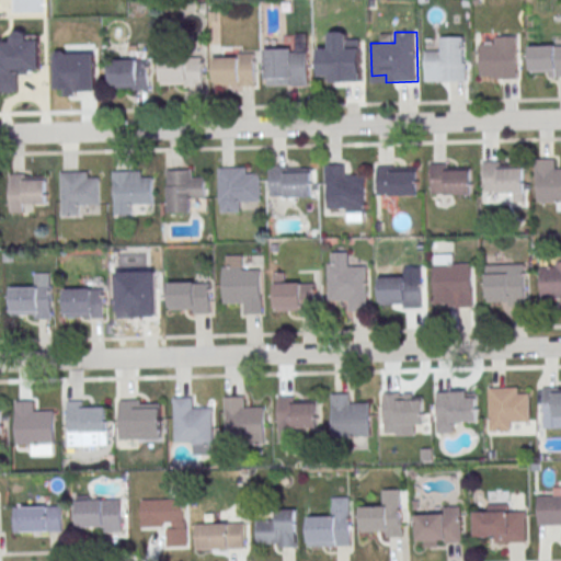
[(0,92),(20,92),(20,70),(41,70),(41,33),(11,33),(11,43),(0,42),(0,92)]
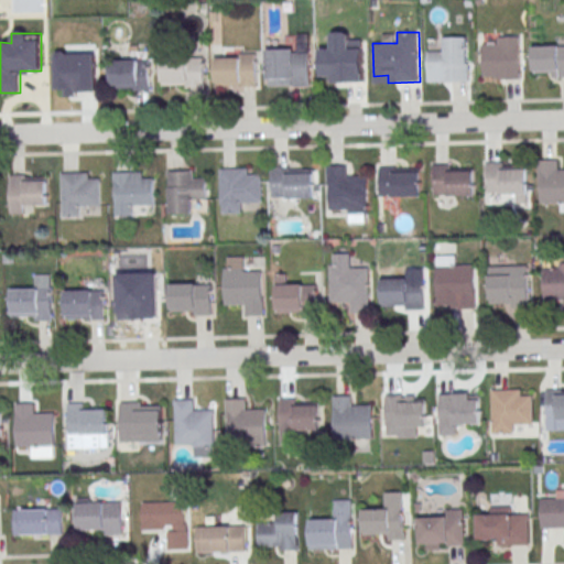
[(520,35),(520,78),(496,79),(496,76),(484,76),(483,44),(499,43),(498,36),(520,35)]
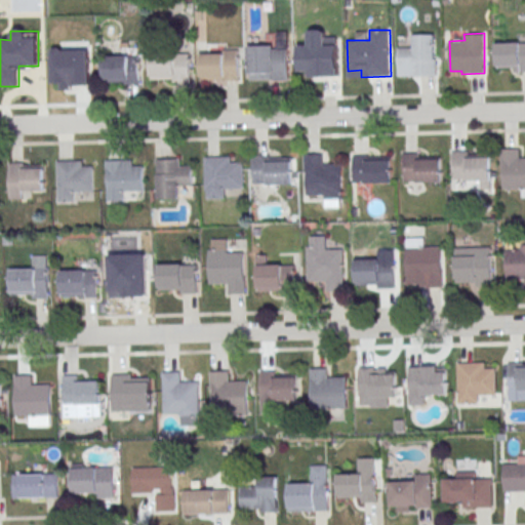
[(397,47),(397,68),(410,68),(410,76),(438,76),(438,57),(436,58),(435,34),(412,34),(412,47),(397,47)]
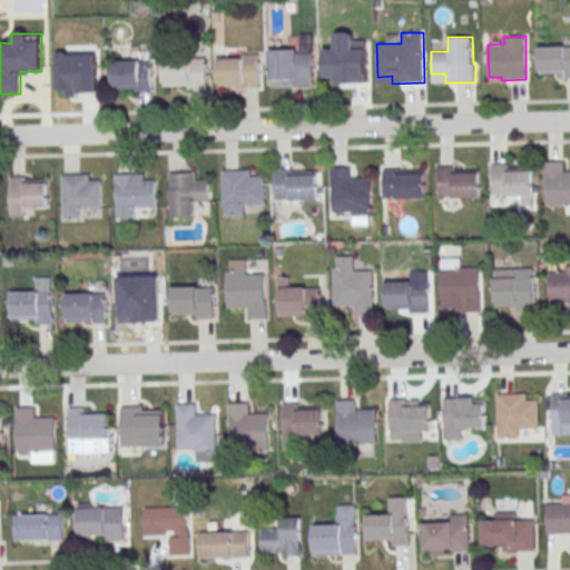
[(323,50),(324,78),(336,78),(336,85),(369,84),(367,39),(351,39),(351,49),(323,50)]
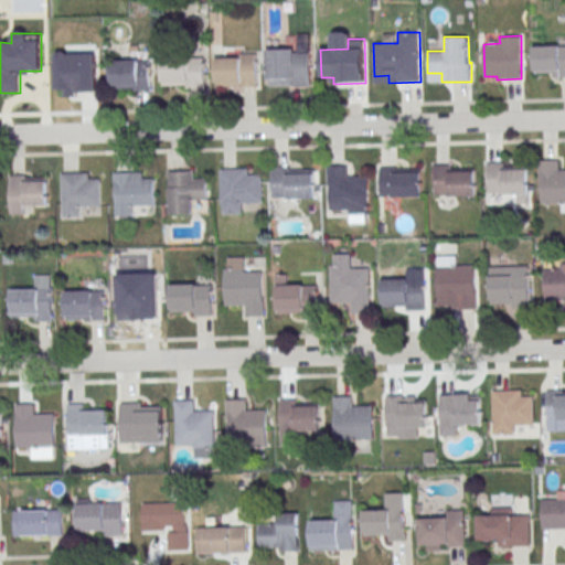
[(533,46),(564,45),(564,77),(553,78),(553,72),(534,73),(533,46)]
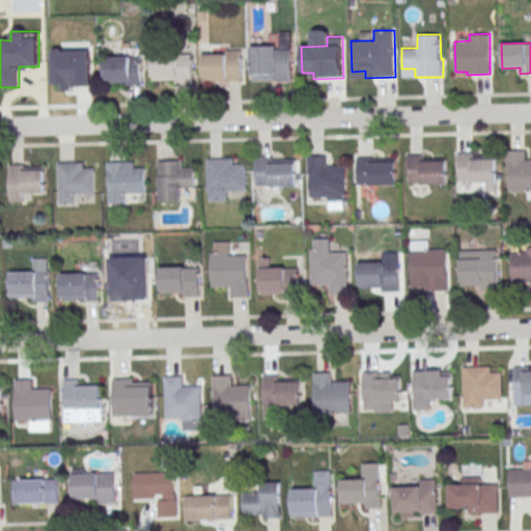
[(252,46),(277,46),(277,50),(291,49),(292,80),(278,81),(278,80),(253,80),(252,46)]
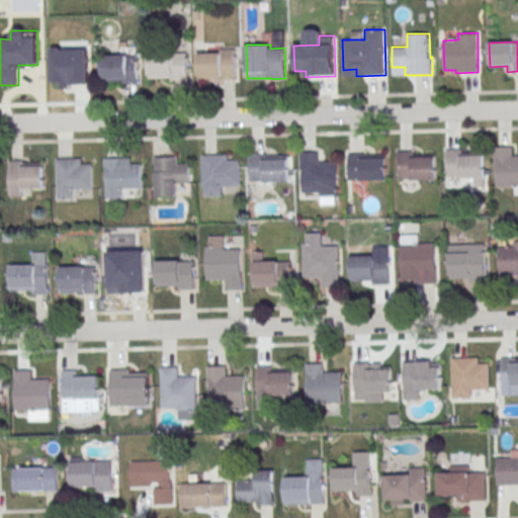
[(195,52),(235,50),(237,79),(213,80),(213,75),(196,76),(195,52)]
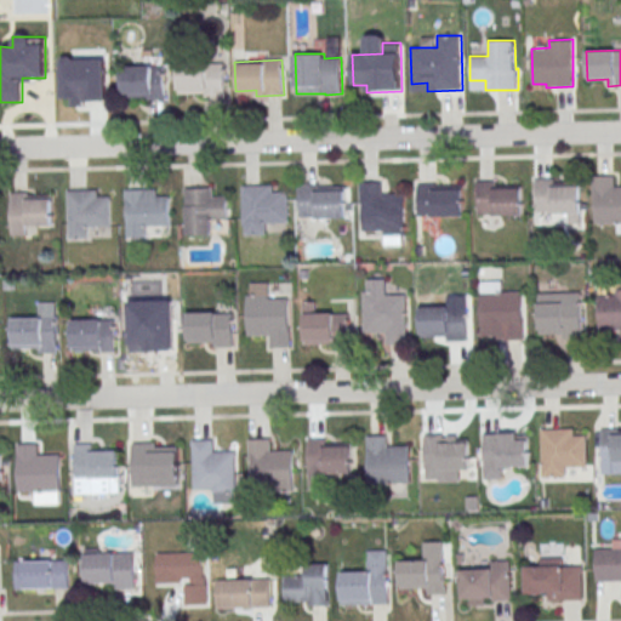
[(177,62),(209,61),(209,63),(224,62),(226,95),(205,96),(205,92),(180,93),(177,62)]
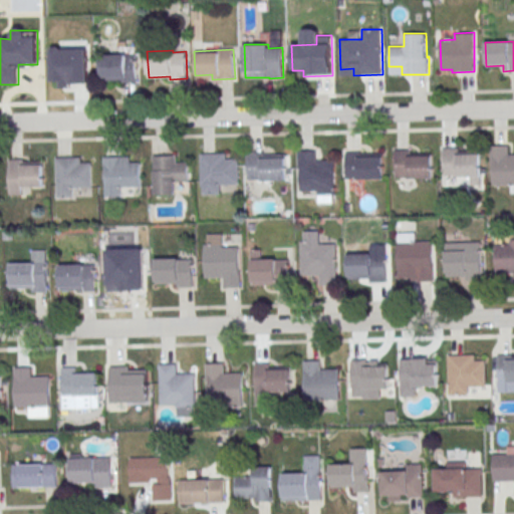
[(101,53),(126,53),(126,54),(136,54),(137,81),(122,81),(122,78),(101,79),(101,53)]
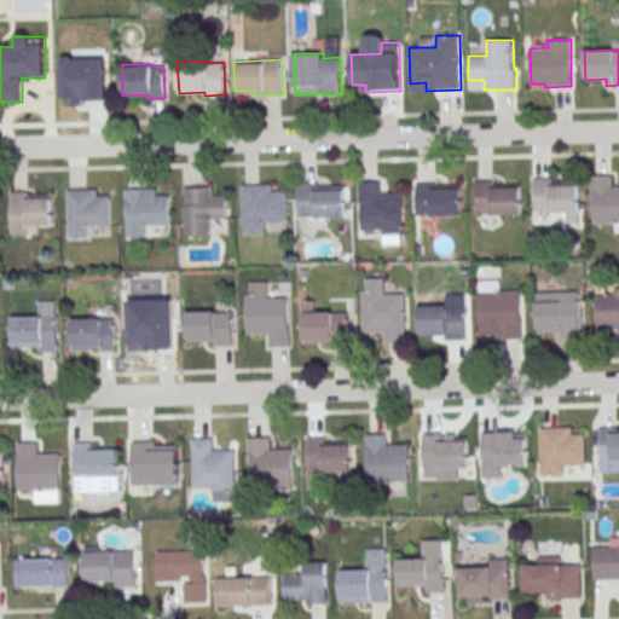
[(63,67),(93,67),(93,68),(104,68),(105,100),(88,100),(88,97),(63,98),(63,67)]
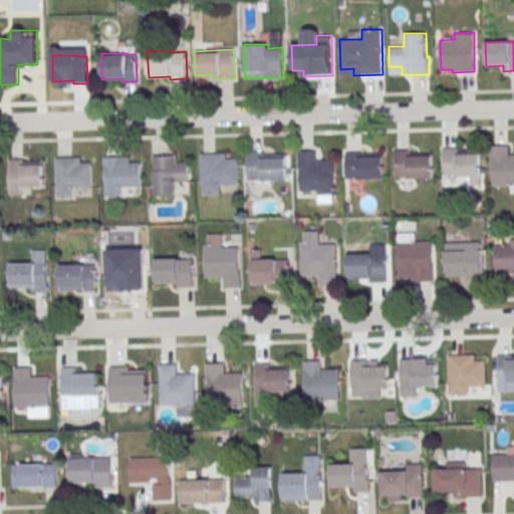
[(491,146),(492,186),(513,185),(513,154),(509,155),(509,146),(491,146)]
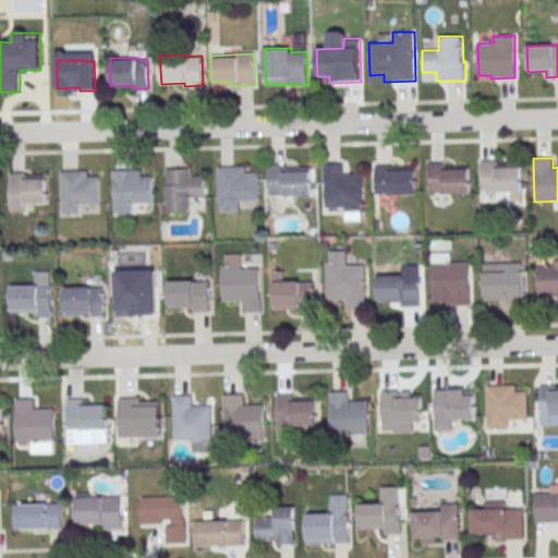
[(481,160),(482,190),(522,190),(521,166),(497,166),(497,160),(481,160)]
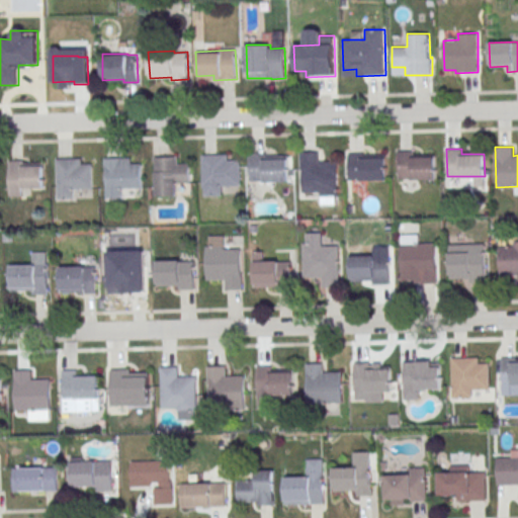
[(340,162),(320,162),(320,152),(300,152),(300,195),(321,195),(321,204),(340,204),(340,162)]
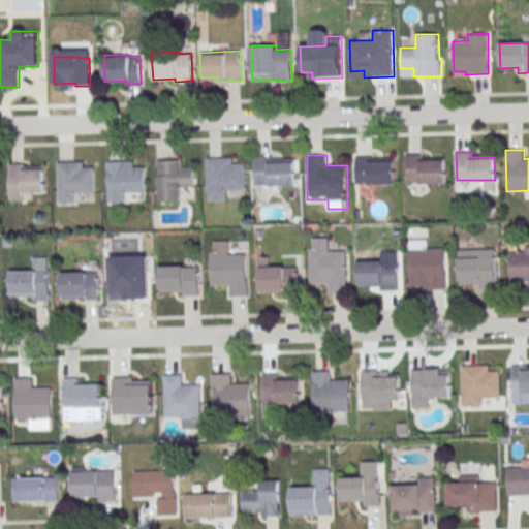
[(406,155),(407,183),(445,182),(445,159),(423,159),(422,155),(406,155)]
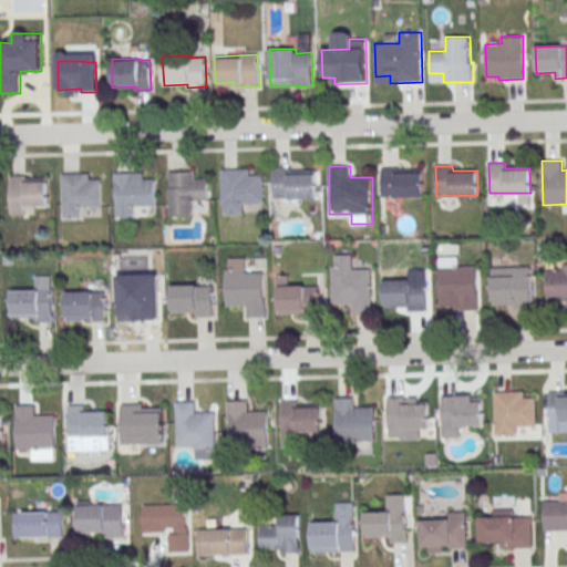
[(381,167),(381,197),(422,196),(422,172),(398,173),(398,167),(381,167)]
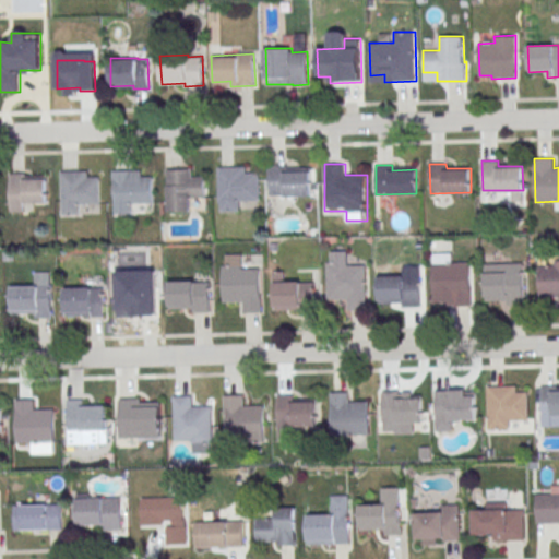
[(270,166),(270,197),(313,195),(312,170),(286,170),(286,166),(270,166)]
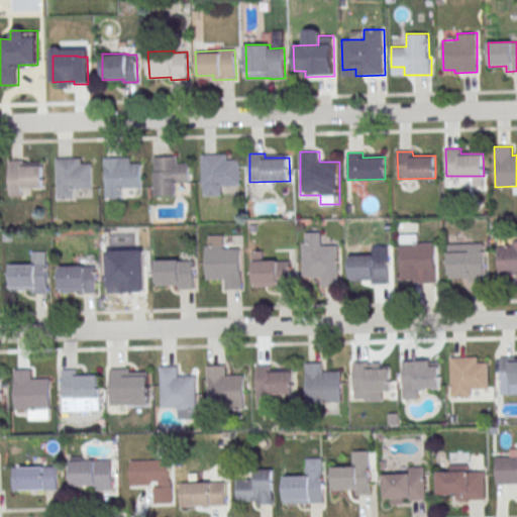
[(201,154),(227,154),(227,160),(239,160),(240,186),(222,186),(222,195),(204,196),(203,187),(202,187),(201,154)]
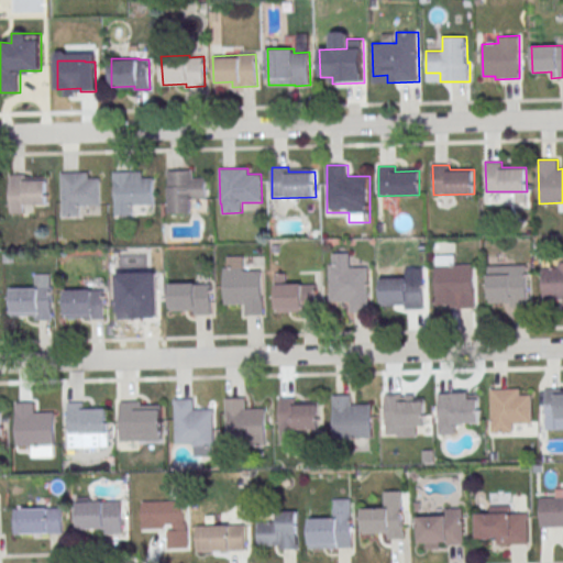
[(167,170),(168,213),(191,212),(191,199),(207,199),(206,177),(192,178),(192,169),(167,170)]
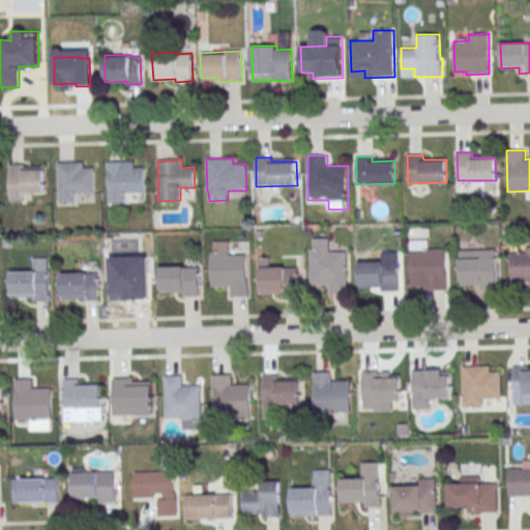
[(58,163),(58,203),(76,203),(75,194),(94,194),(93,168),(83,168),(83,162),(58,163)]
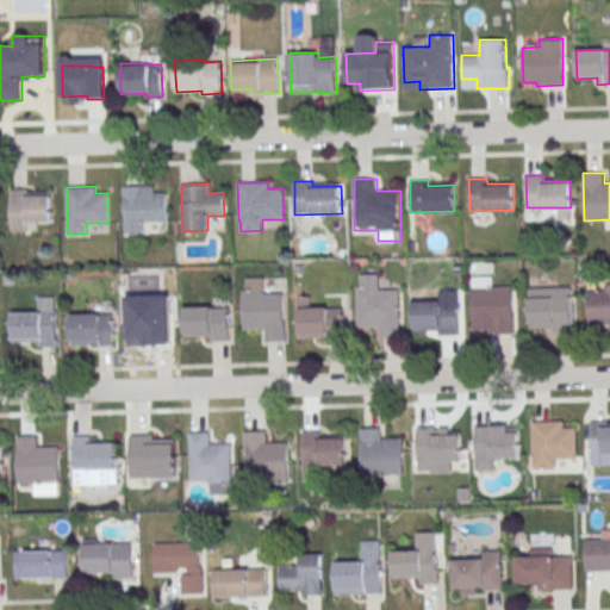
[(124,186),(124,234),(144,232),(144,222),(166,222),(165,192),(153,193),(153,186),(124,186)]
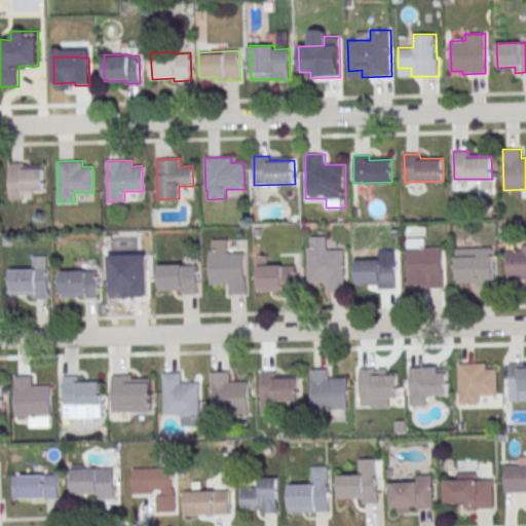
[(9,163),(10,200),(23,199),(23,191),(44,190),(44,167),(25,168),(25,163),(9,163)]
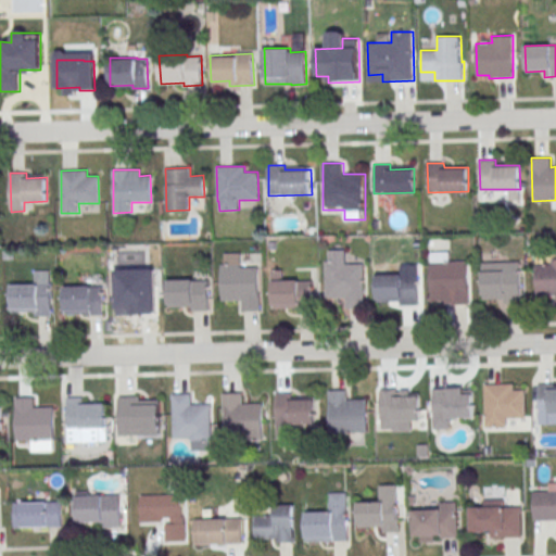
[(534,264),(535,295),(555,295),(555,258),(551,260),(551,264),(534,264)]
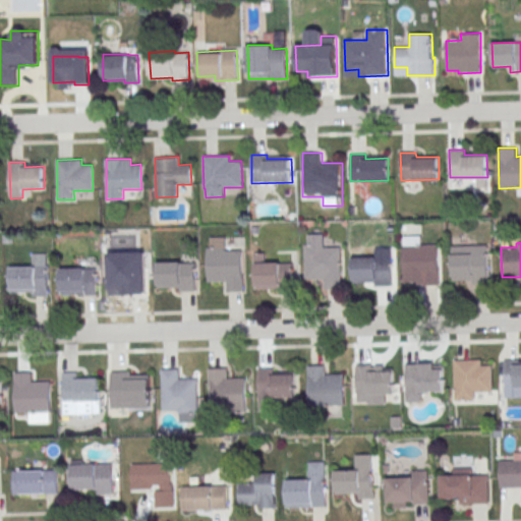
[(402,245),(440,244),(441,285),(422,286),(422,276),(403,277),(402,245)]
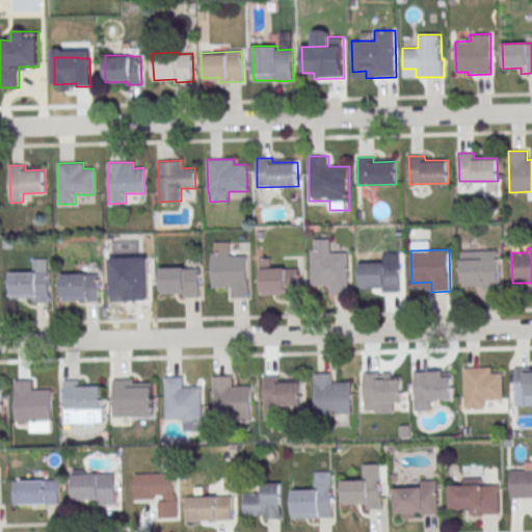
[(312,250),(313,285),(331,284),(331,295),(350,294),(349,253),(330,253),(330,250),(312,250)]
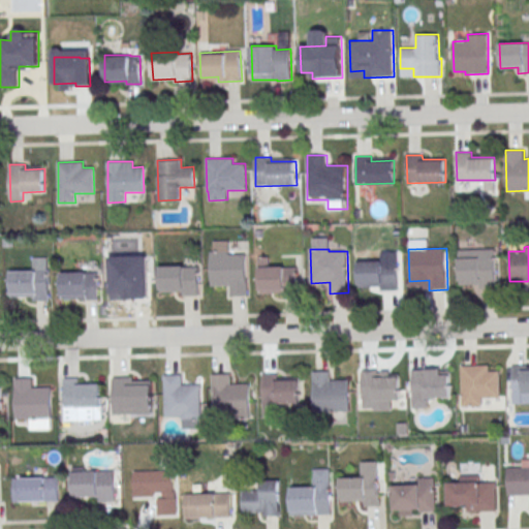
[(459,250),(495,249),(496,287),(480,287),(479,284),(460,285),(459,250)]
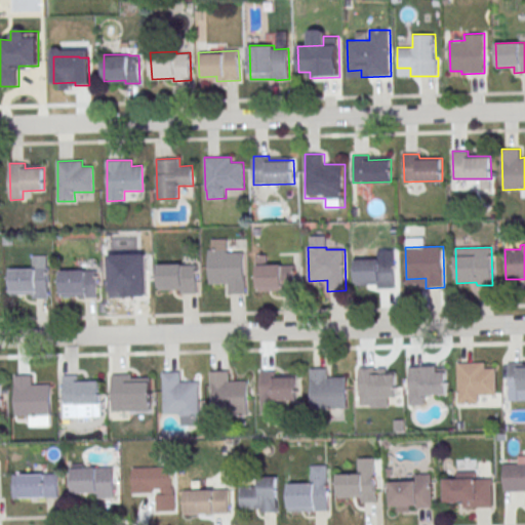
[(208,250),(209,284),(228,283),(228,294),(246,293),(245,252),(227,252),(227,250),(208,250)]
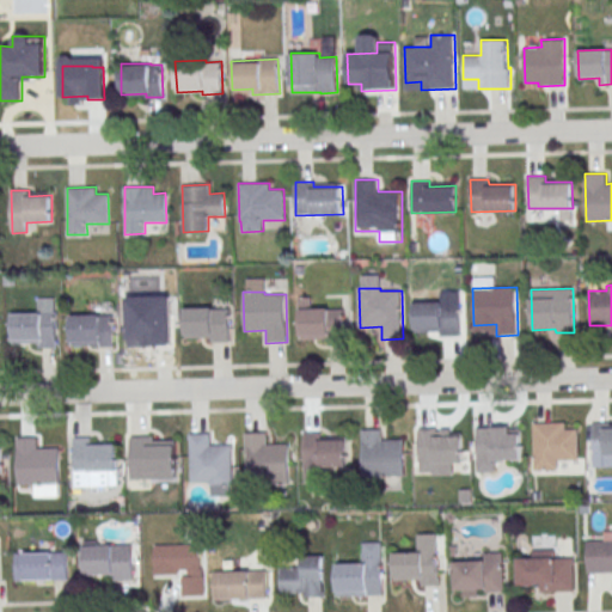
[(461,336),(461,293),(436,293),(436,304),(414,304),(414,336),(461,336)]
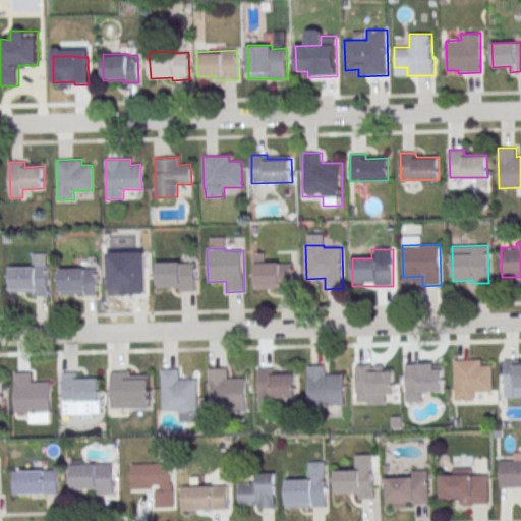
[(108,252),(145,251),(147,294),(127,295),(126,286),(109,286),(108,252)]
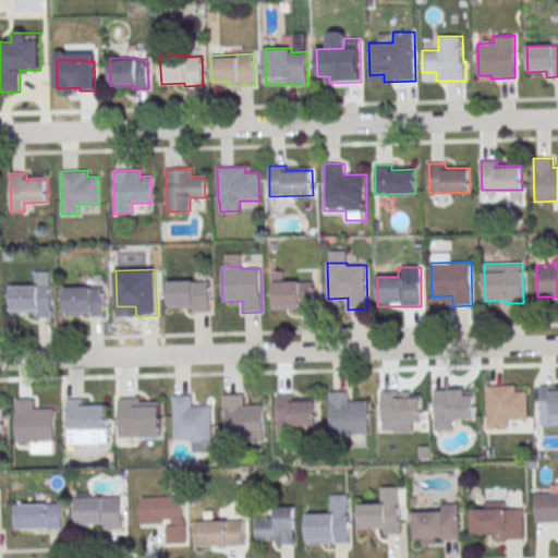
[(11,284),(11,317),(51,317),(51,273),(36,273),(36,284),(11,284)]
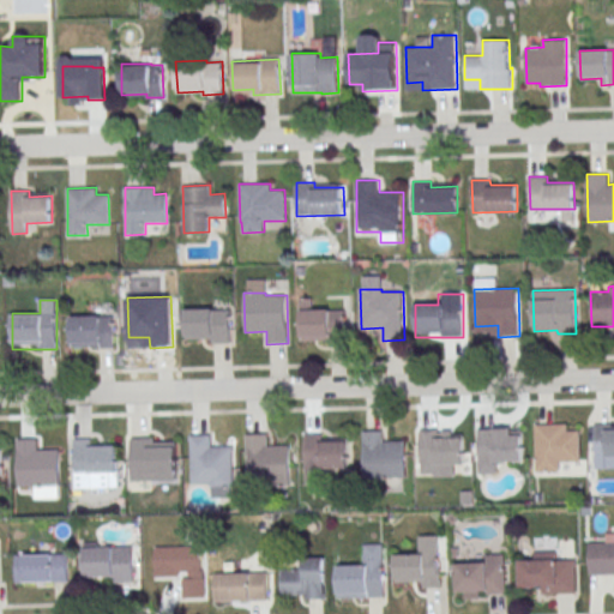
[(230,344),(230,309),(185,309),(185,344),(230,344)]
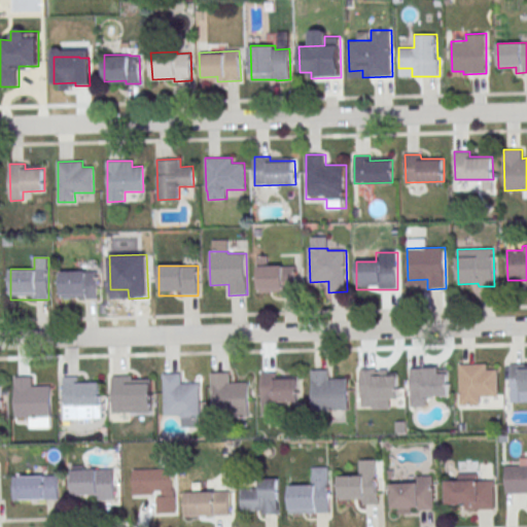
[(295,266),(257,266),(257,293),(295,293),(295,266)]
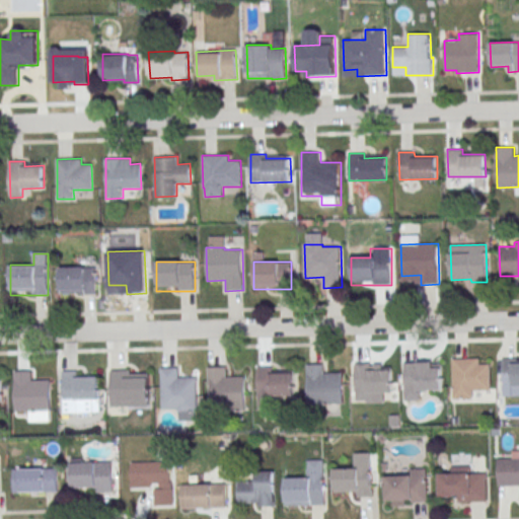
[(94,294),(94,267),(59,267),(59,294),(94,294)]
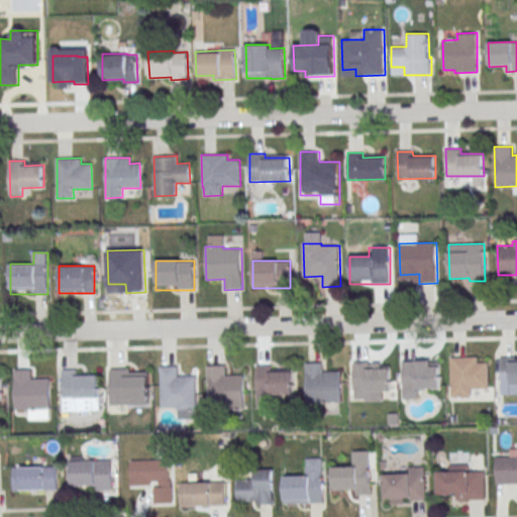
[(516,358),(515,358),(515,355),(500,355),(500,388),(516,387),(516,358)]
